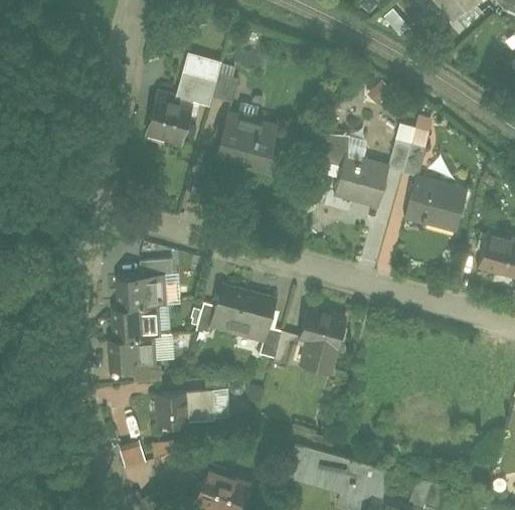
[(433,0),(453,22),(478,0),(433,0)]
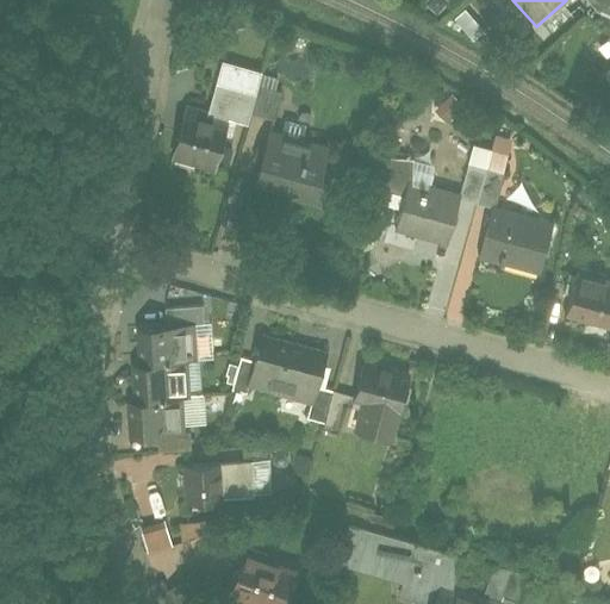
[(609,19),(609,0),(590,0),(586,12),(609,19)]
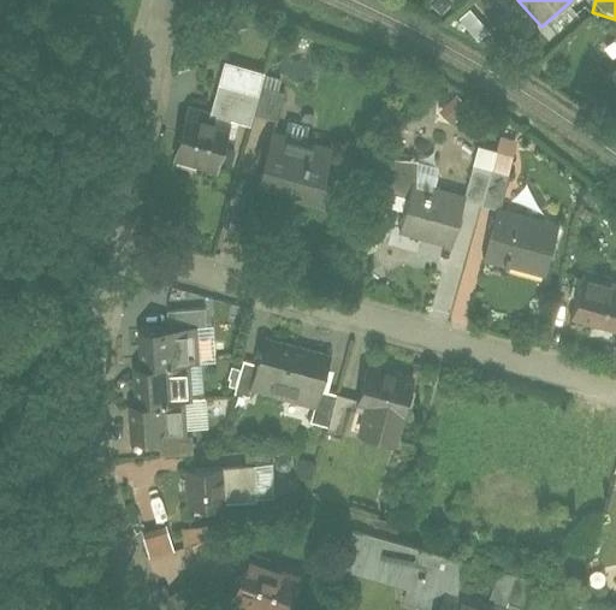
[(191,106),(175,166),(217,178),(232,123),(250,128),(265,76),(225,65),(212,112),(191,106)]
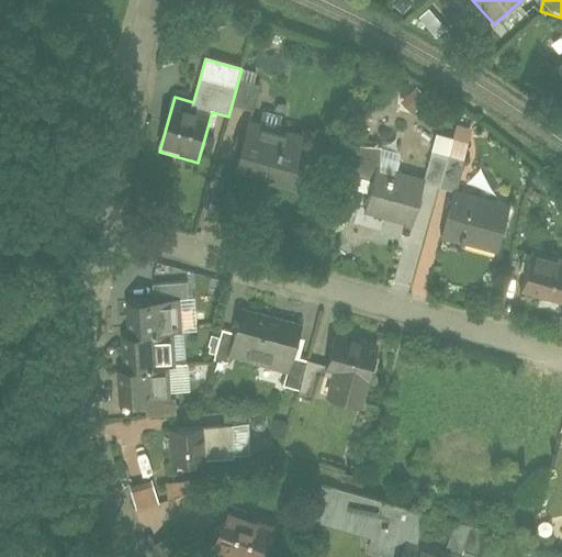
[(240,171),(290,187),(299,158),(249,143),(240,171)]
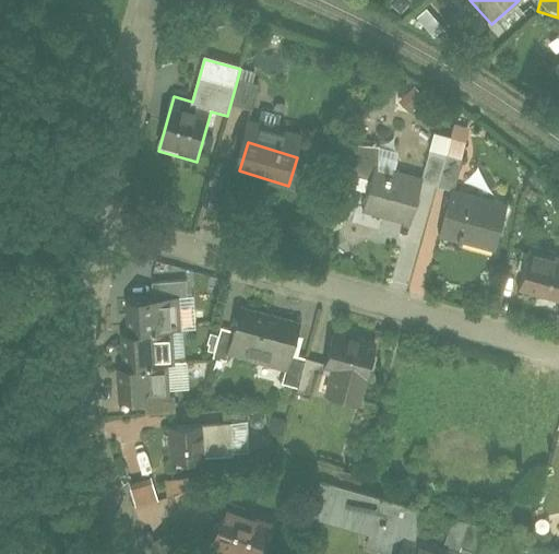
[(357,217),(413,231),(421,193),(366,179),(357,217)]
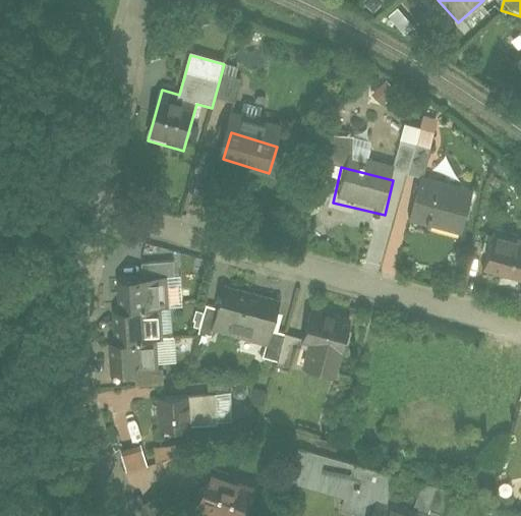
[(473,193),(423,181),(413,223),(463,235),(473,193)]
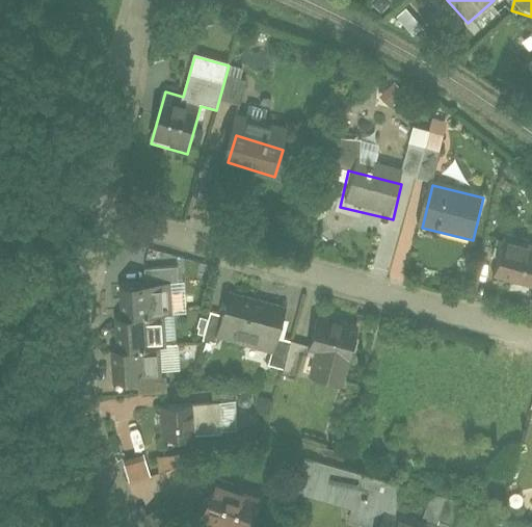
[(493,281),(531,286),(531,254),(498,248),(493,281)]
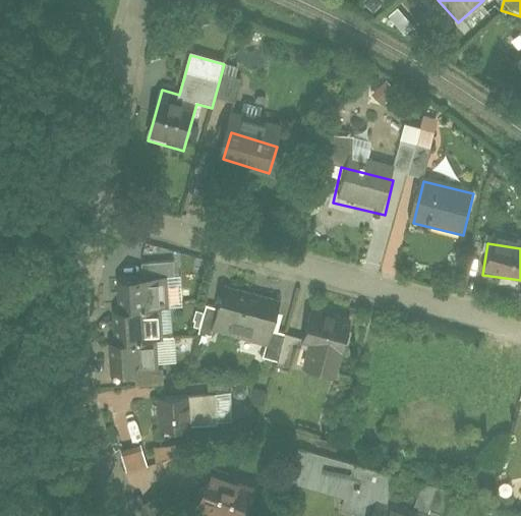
[(109,343),(111,376),(157,373),(155,342),(161,342),(160,310),(168,310),(167,281),(177,280),(177,265),(140,267),(141,278),(121,279),(122,309),(114,309),(116,342),(109,343)]
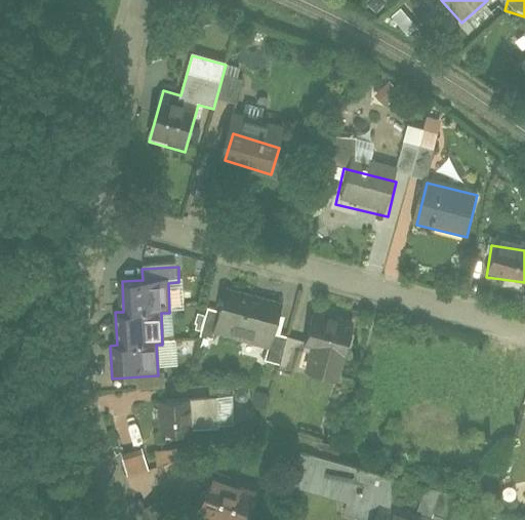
[(277,368),(286,338),(274,334),(283,306),(226,289),(218,313),(208,310),(199,338),(212,342),(214,335),(266,351),(263,363),(277,368)]
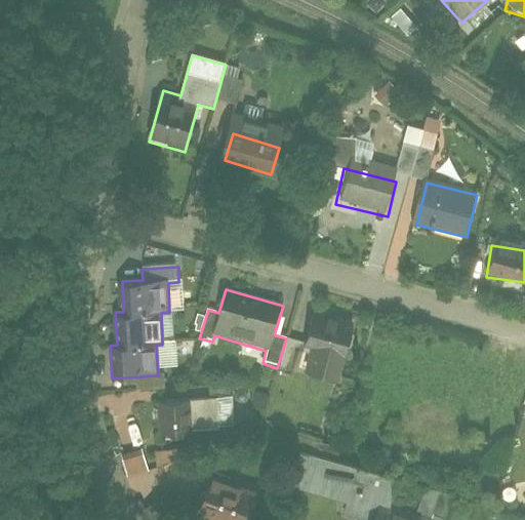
[(306,374),(339,383),(354,322),(314,312),(305,349),(312,350),(306,374)]
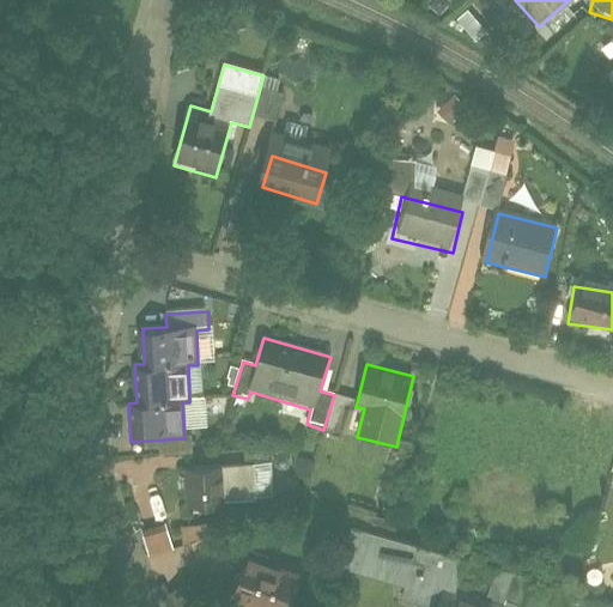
[(252,467),(186,471),(187,508),(253,505),(252,467)]
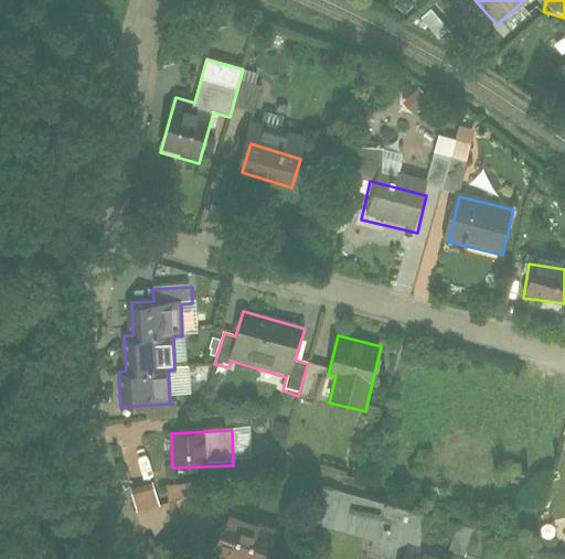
[(144,457),(131,460),(137,482),(150,479),(144,457)]
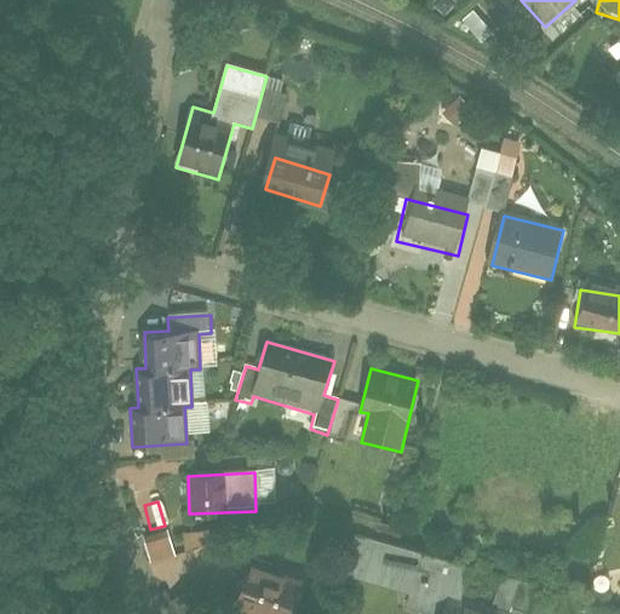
[(142,538),(149,569),(173,563),(166,532),(142,538)]
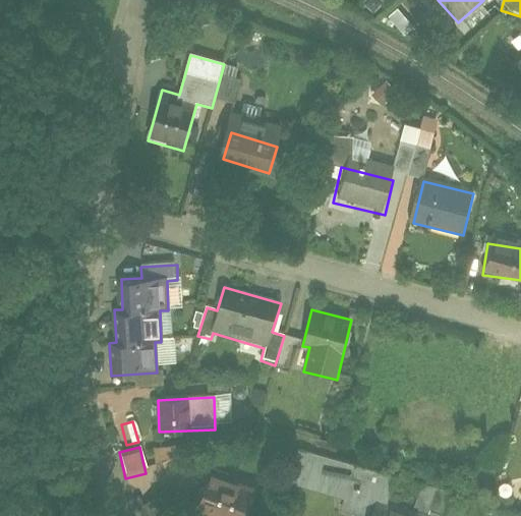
[(383,473),(302,449),(291,482),(343,499),(340,511),(353,515),(370,515),(375,498),(383,473)]
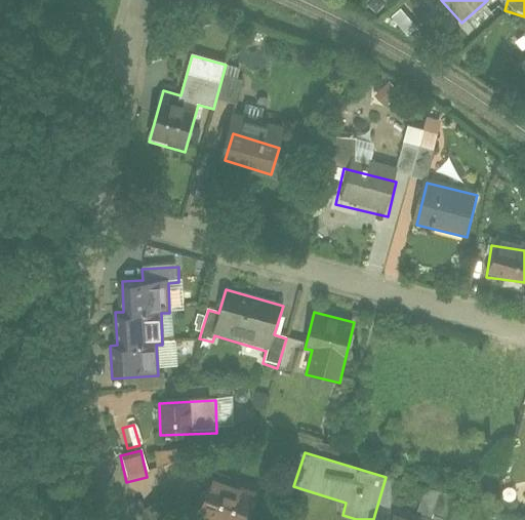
[(250,519),(258,490),(209,477),(198,519),(250,519)]
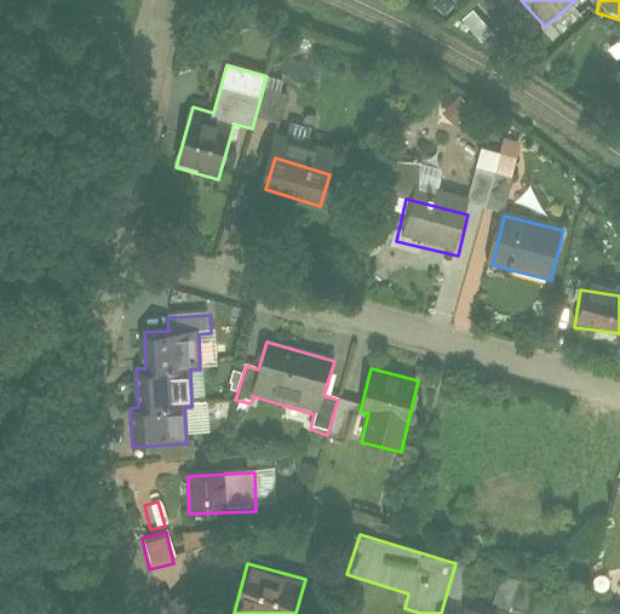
[(512,613),(447,592),(441,613),(512,613)]
